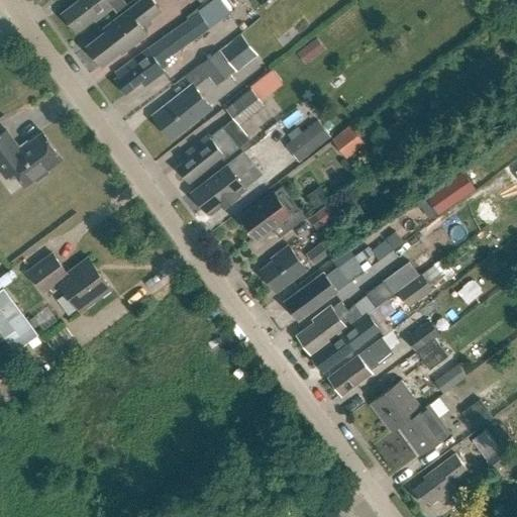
[(78,0),(62,13),(76,31),(94,18),(96,21),(113,8),(116,12),(126,5),(122,0),(78,0)]
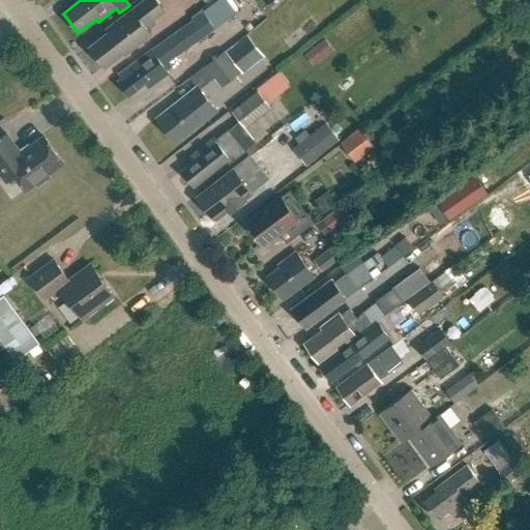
[(143,27),(164,11),(154,0),(145,0),(113,25),(115,28),(88,48),(104,67),(121,53),(123,55),(149,35),(143,27)]
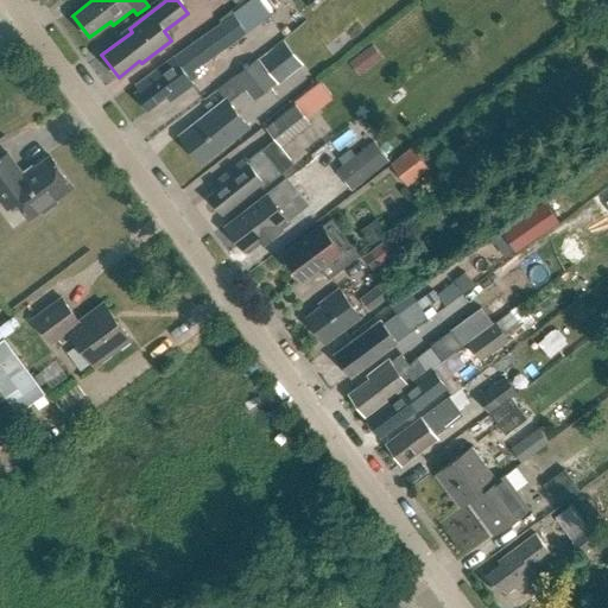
[(173,58),(135,86),(139,90),(134,94),(147,113),(166,99),(170,102),(192,86),(187,76),(246,33),(246,35),(271,17),(258,0),(251,0),(232,14),(230,12),(220,19),(222,23),(173,58)]
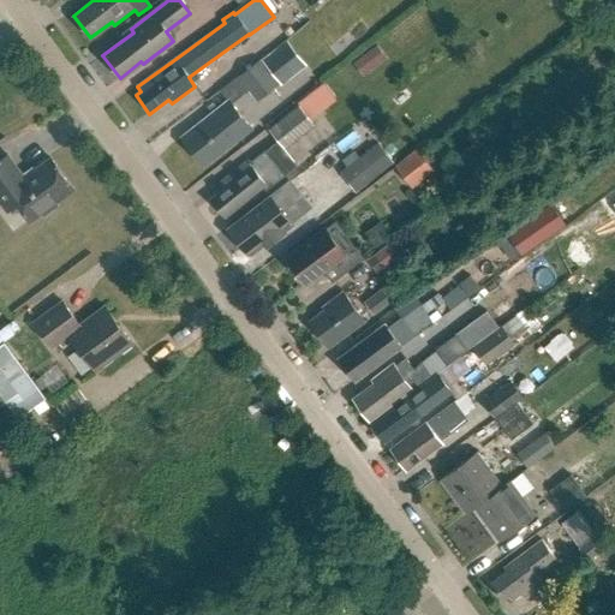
[(364,55),(354,64),(364,77),(375,69),(364,55)]
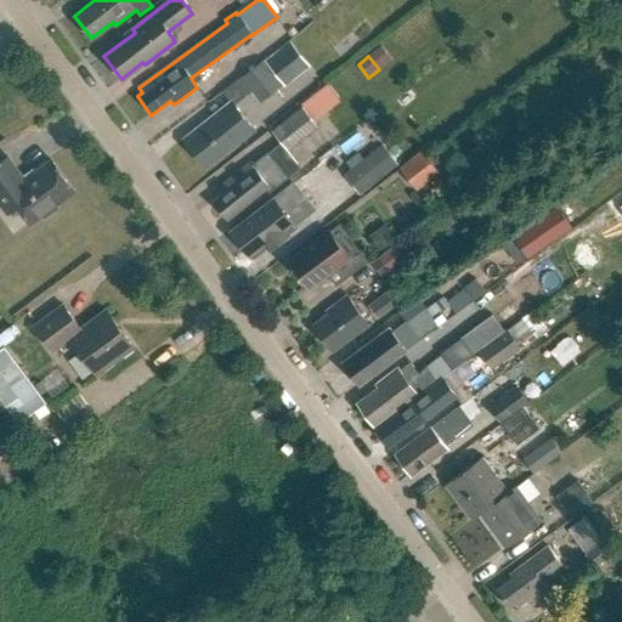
[(263,61),(260,63),(239,79),(259,103),(282,85),(263,61)]
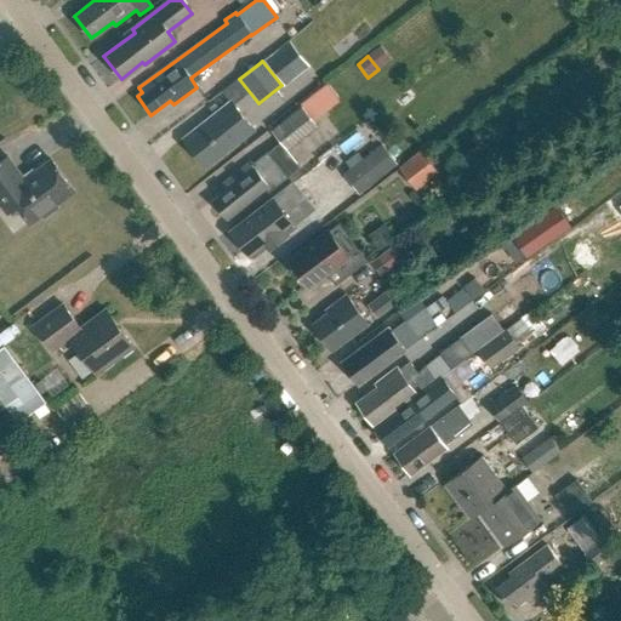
[(280,142),(288,151),(318,125),(314,120),(340,101),(326,84),(301,104),(303,107),(272,131),(280,142)]
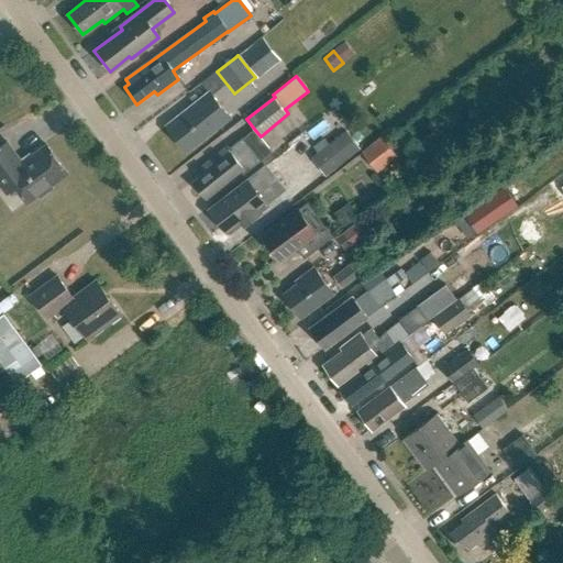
[(186,153),(229,119),(209,92),(165,127),(186,153)]
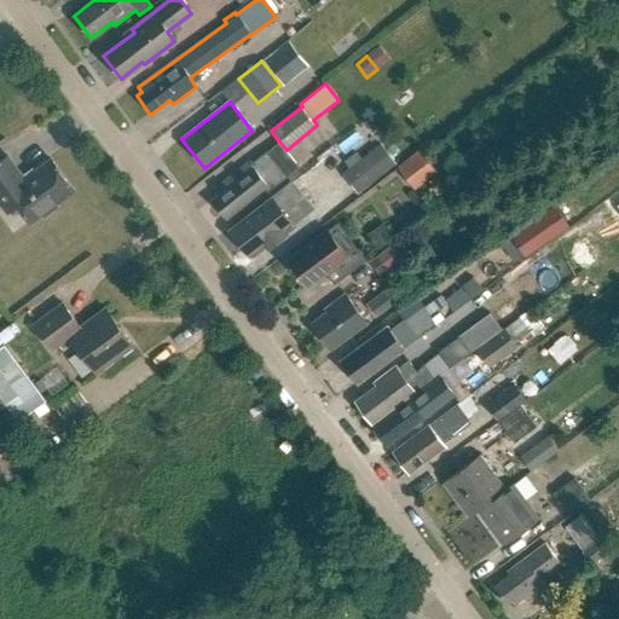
[(397,165),(380,144),(345,173),(360,194),(397,165)]
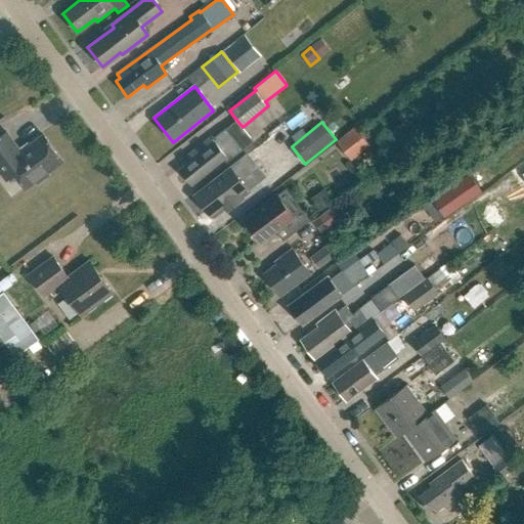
[(351,161),(369,145),(354,127),(336,141),(351,161)]
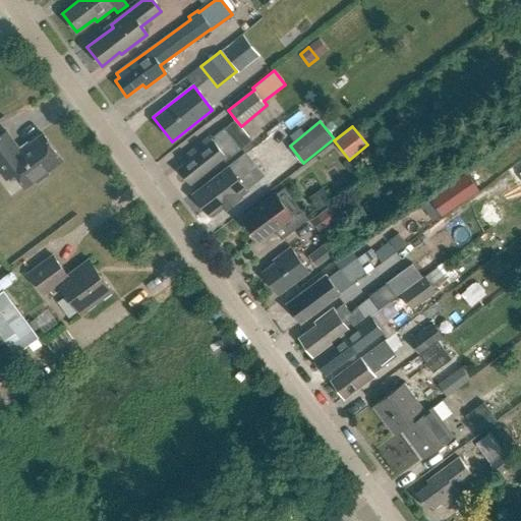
[(212,137),(211,135),(179,161),(183,165),(178,169),(190,184),(223,159),(225,162),(241,149),(225,127),(212,137)]
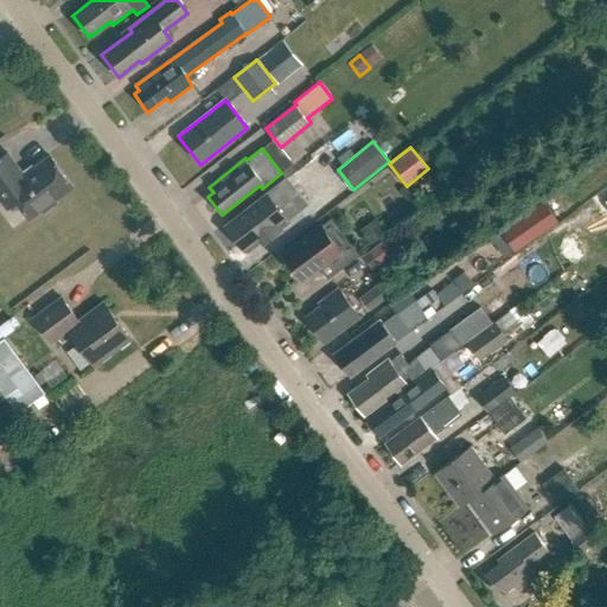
[(57,204),(56,200),(74,187),(50,157),(24,176),(7,153),(0,159),(0,199),(5,206),(14,199),(30,219),(42,211),(43,215),(57,204)]
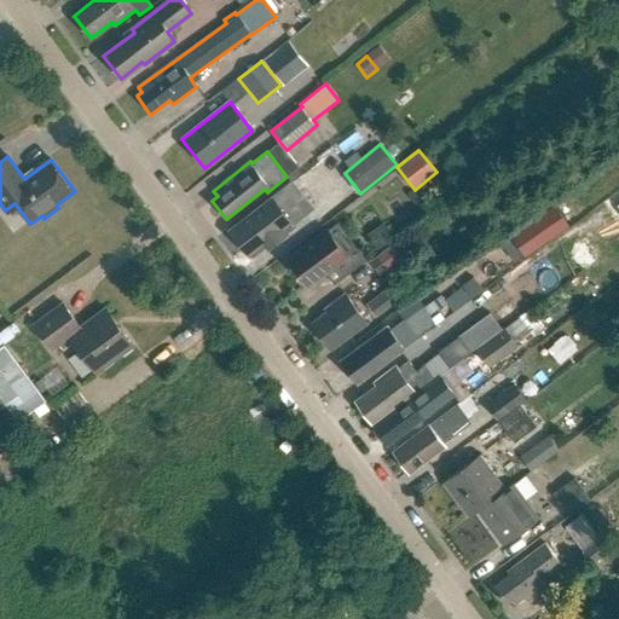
[(284,213),(294,204),(283,190),(229,231),(248,256),(262,244),(266,249),(287,235),(282,229),(291,223),(284,213)]
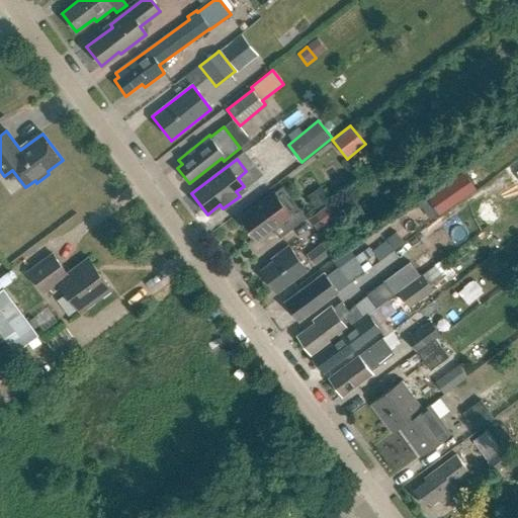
[(463,171),(427,196),(439,214),(477,189),(463,171)]
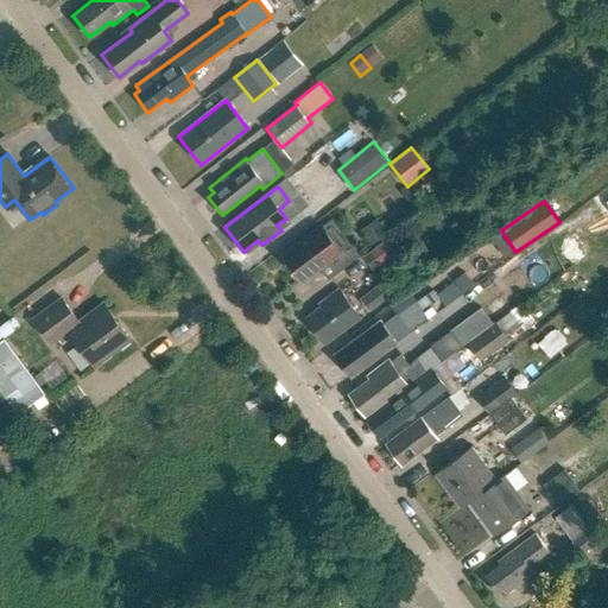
[(372,246),(388,234),(377,219),(360,230),(372,246)]
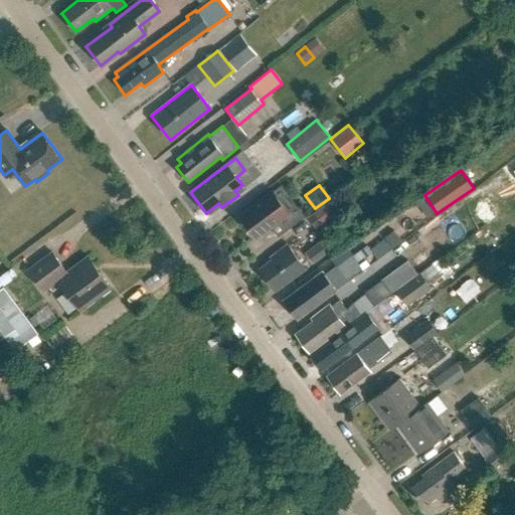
[(280,186),(272,192),(239,216),(255,237),(277,222),(284,232),(304,217),(297,206),(296,207),(280,186)]
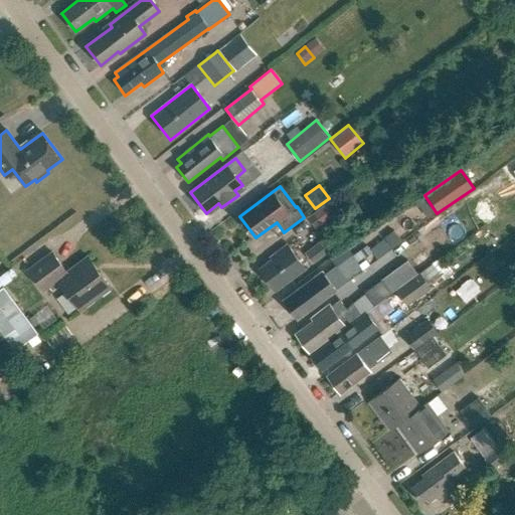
[(338,211),(330,200),(307,217),(316,228),(338,211)]
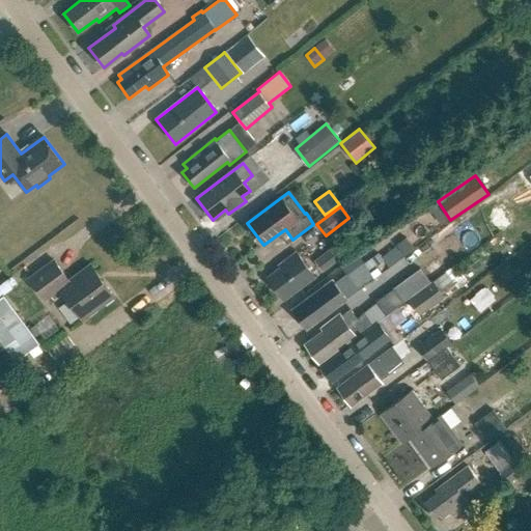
[(454,230),(409,252),(421,277),(467,256),(454,230)]
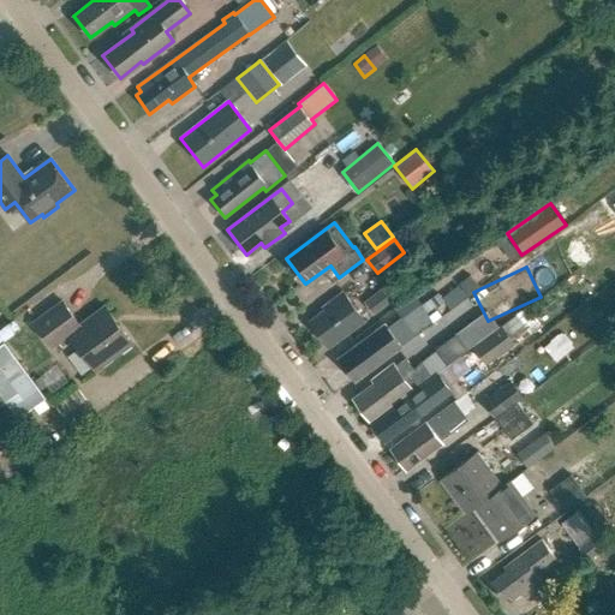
[(448,309),(463,296),(452,284),(437,297),(448,309)]
